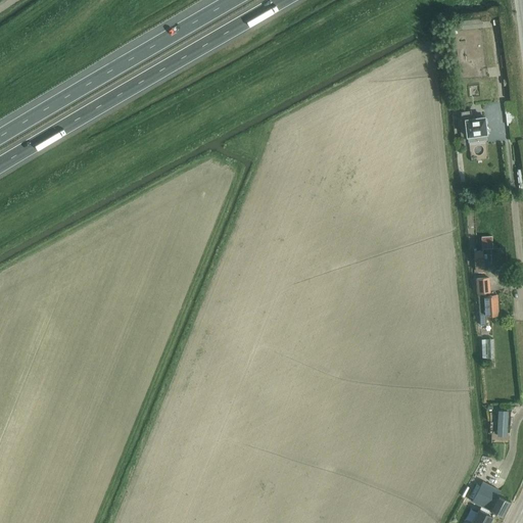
[(462,31),(481,28),(483,28),(482,18),(461,20),(462,31)]
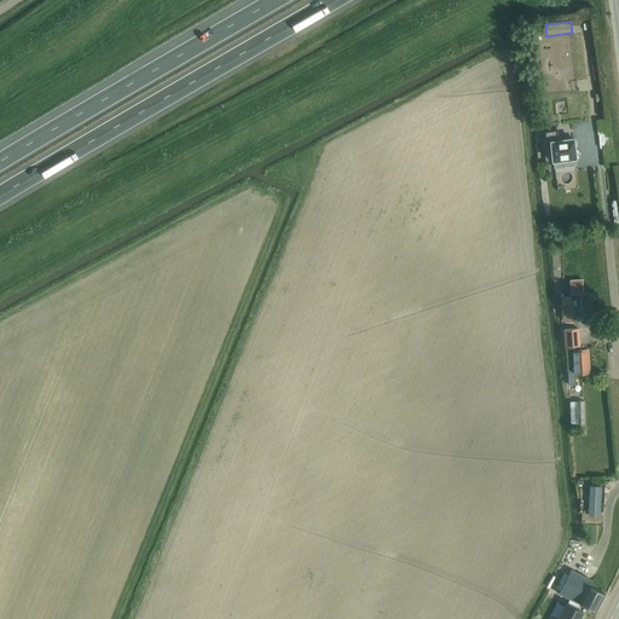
[(559,140),(557,131),(545,132),(547,143),(550,143),(553,162),(554,162),(554,168),(576,167),(576,160),(577,160),(577,158),(578,156),(578,151),(576,150),(574,139),(559,140)]
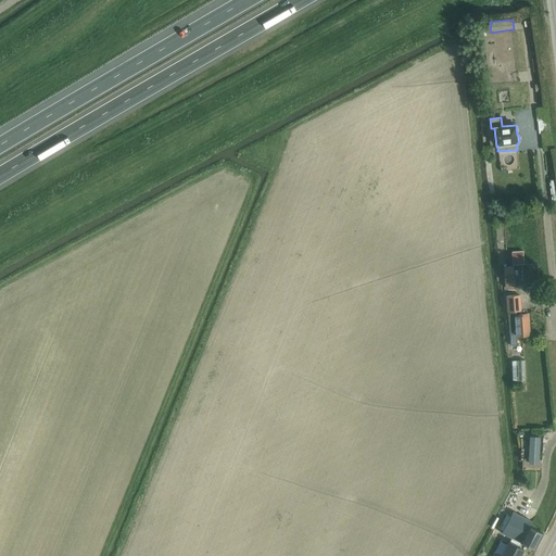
[(551,133),(541,134),(543,151),(553,150),(551,133)]
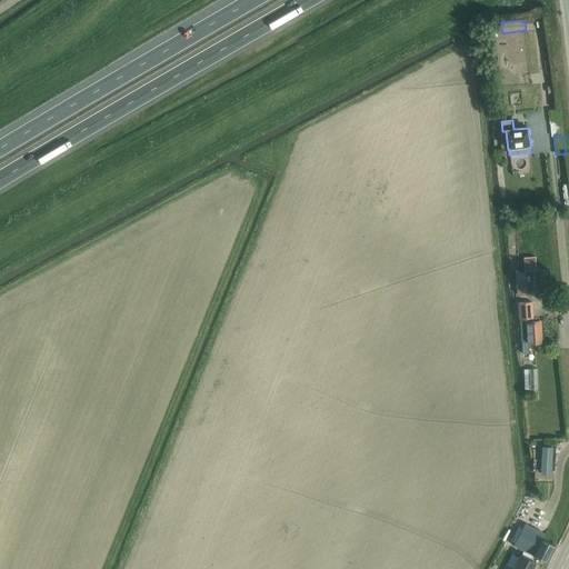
[(536,257),(523,258),(525,271),(536,270),(536,257)]
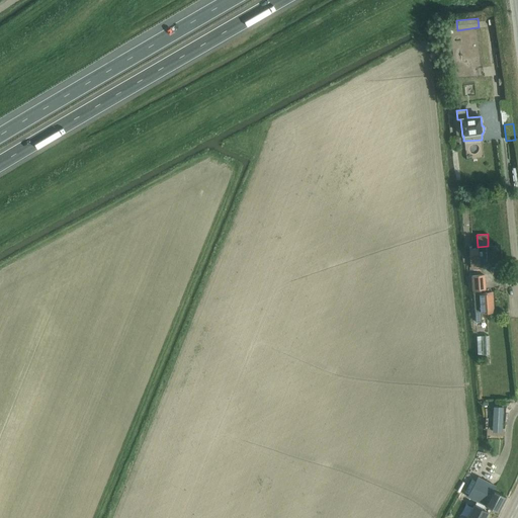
[(469,250),(470,269),(480,268),(479,249),(469,250)]
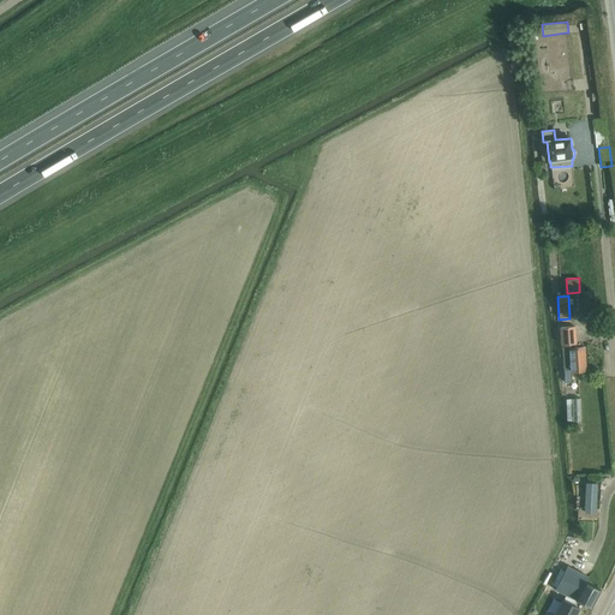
[(575,348),(575,345),(577,344),(575,328),(561,329),(562,345),(563,348),(565,348),(565,357),(563,357),(566,383),(572,382),(571,374),(586,372),(585,347),(575,348)]
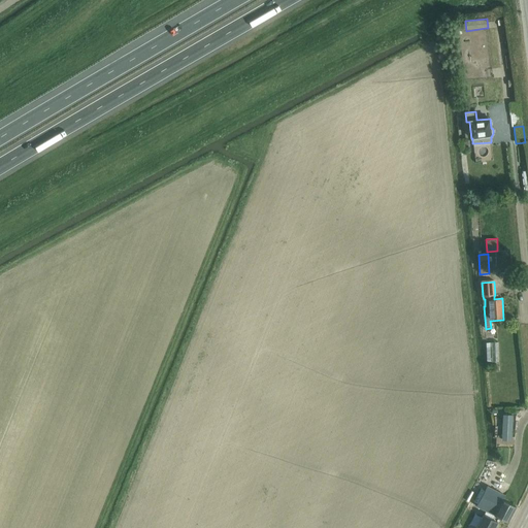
[(503,415),(502,440),(512,440),(513,416),(503,415)]
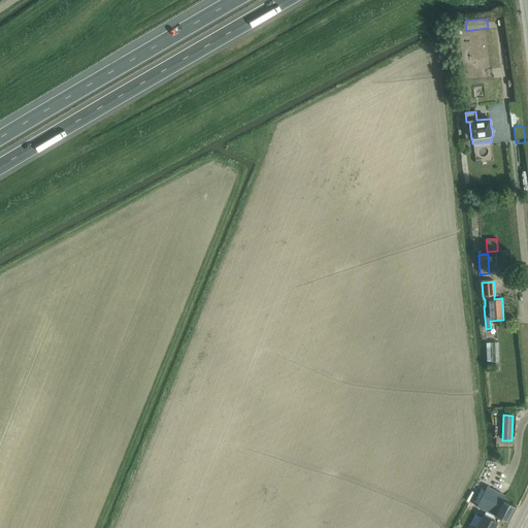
[(508,523),(517,507),(503,500),(505,495),(488,486),(476,506),(486,512),(476,527),(495,527),(498,523),(493,520),(495,516),(508,523)]
